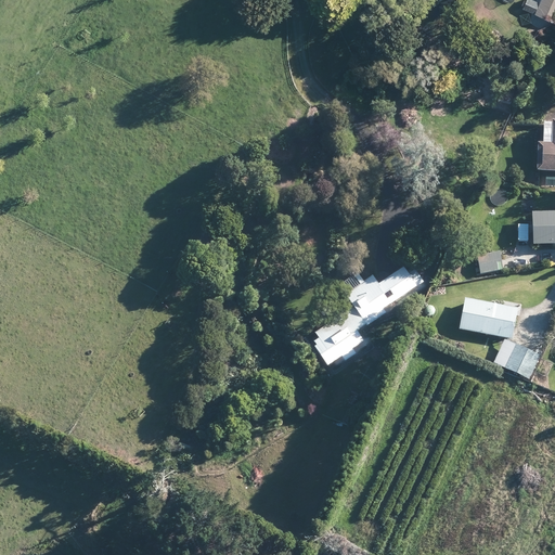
[(441,0),(438,4),(439,11),(443,14),(449,13),(453,9),(452,3),(448,0),(441,0)]
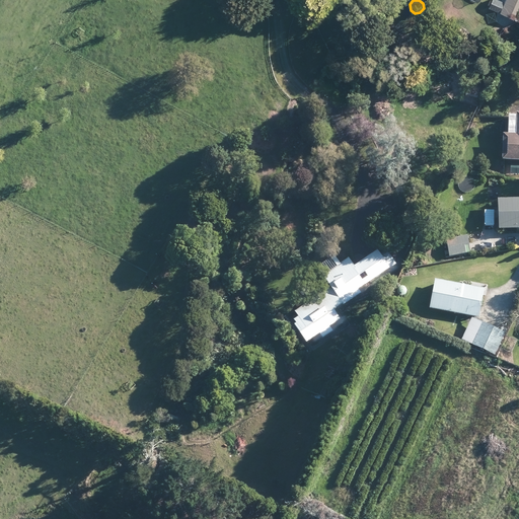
[(518,19),(518,0),(504,0),(503,4),(500,11),(518,19)]
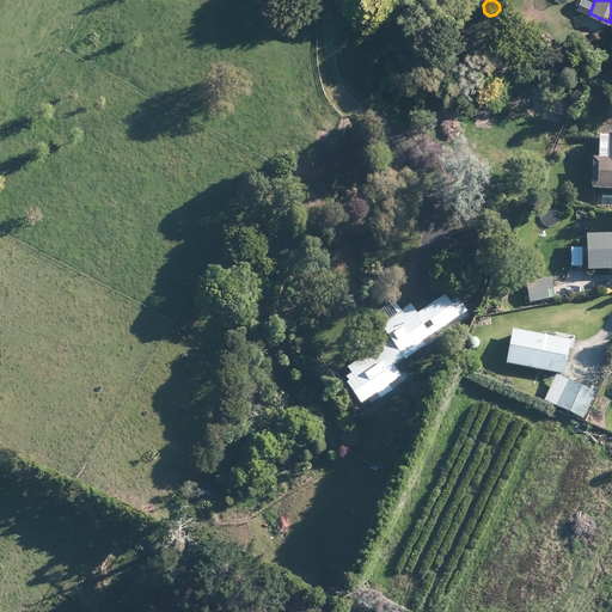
[(611,134),(610,134),(610,138),(600,138),(599,159),(593,159),(592,189),(611,189),(611,134)]
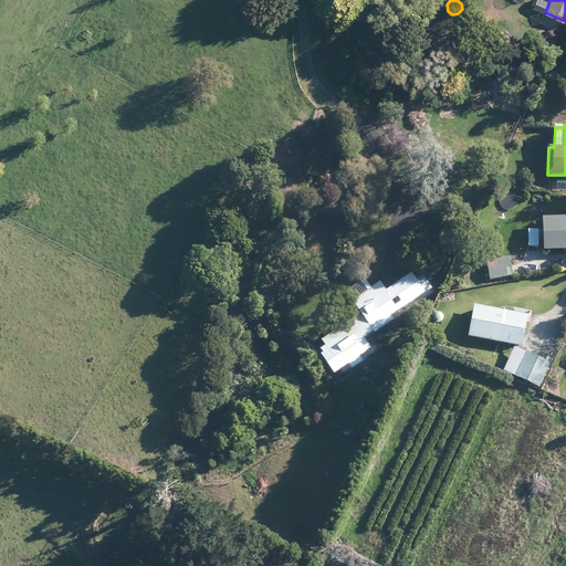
[(565,217),(543,218),(544,224),(544,250),(565,249),(565,217)]
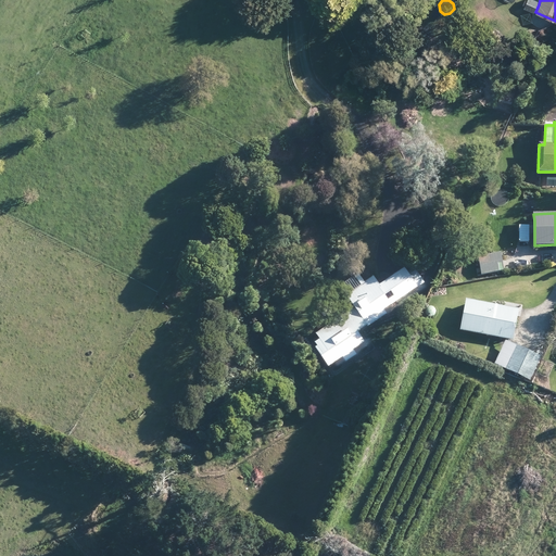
[(504,270),(502,260),(501,252),(478,256),(481,274),(504,270)]
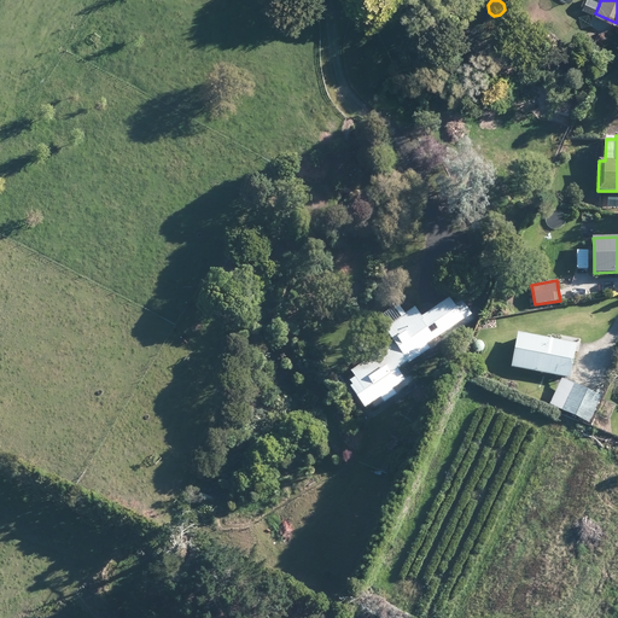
[(417,310),(414,308),(375,334),(385,348),(351,372),(373,403),(406,380),(406,379),(398,368),(402,366),(408,361),(409,363),(430,349),(429,349),(426,345),(435,339),(445,332),(472,313),(462,301),(455,307),(450,298),(448,299),(447,297),(438,303),(439,305),(436,308),(435,305),(429,310),(430,312),(421,318),(417,310)]
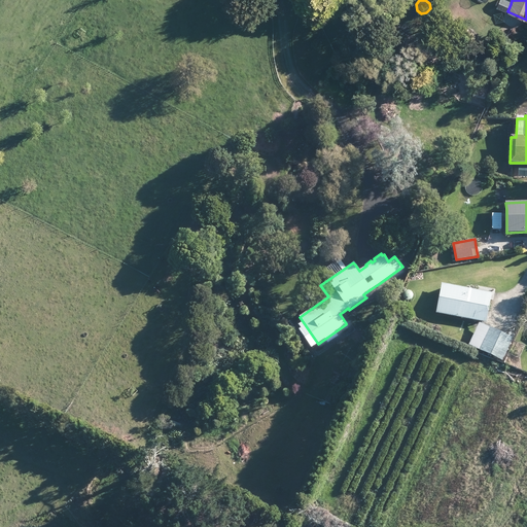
[(492,293),(477,290),(442,284),(436,313),(484,322),(487,322),(489,309),(491,299),(492,293)]
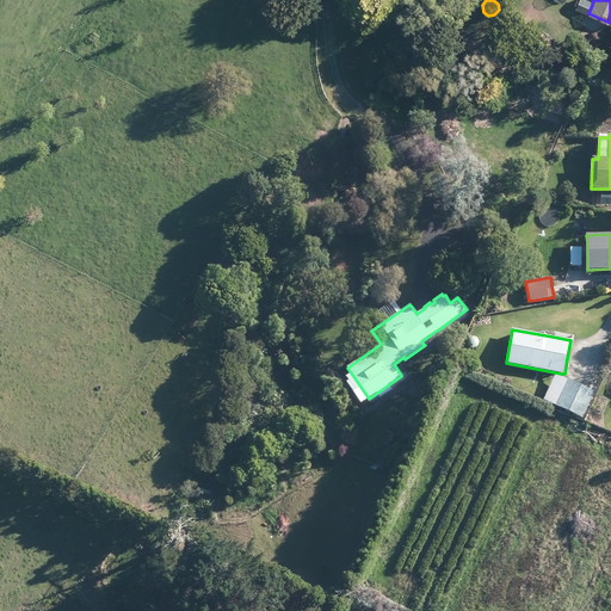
[(593,384),(599,371),(591,368),(582,386),(591,389),(593,384)]
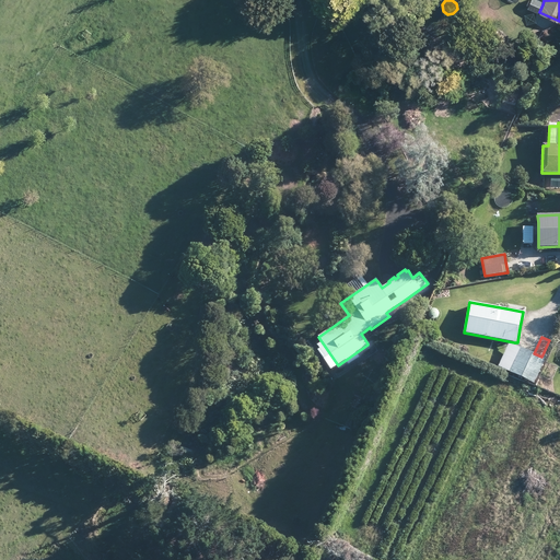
[(534,353),(514,345),(510,342),(501,360),(536,377),(545,359),(534,353)]
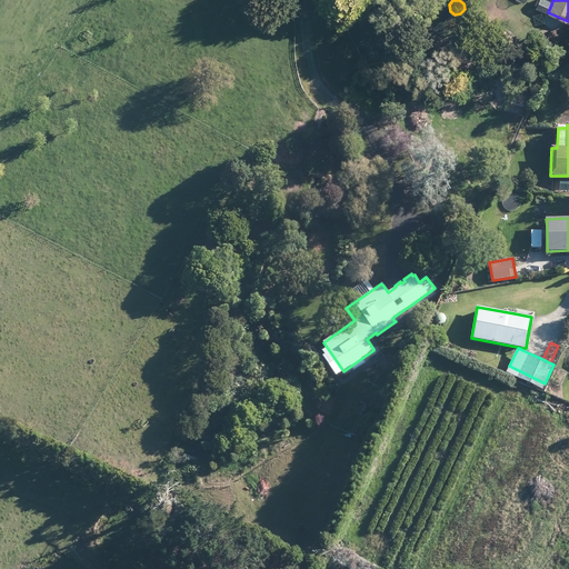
All buildings are outlined.
